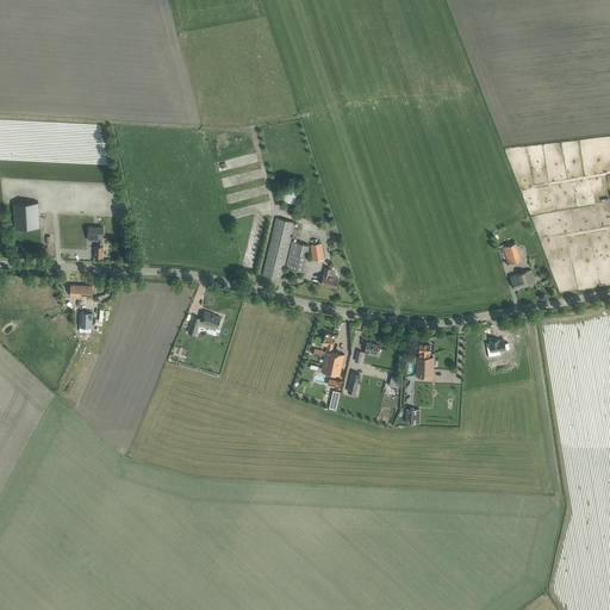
[(282,192),(282,193),(282,195),(284,197),(284,198),(285,199),(286,200),(287,201),(288,203),(291,203),(292,203),(293,203),(296,203),(297,201),(298,200),(299,199),(300,198),(302,197),(302,195),(302,193),(302,192),(302,190),(300,188),(299,187),(298,186),(297,185),(296,185),(293,184),(292,184),(291,184),(288,185),(287,185),(286,186),(285,187),(284,188),(284,190),(282,192)]
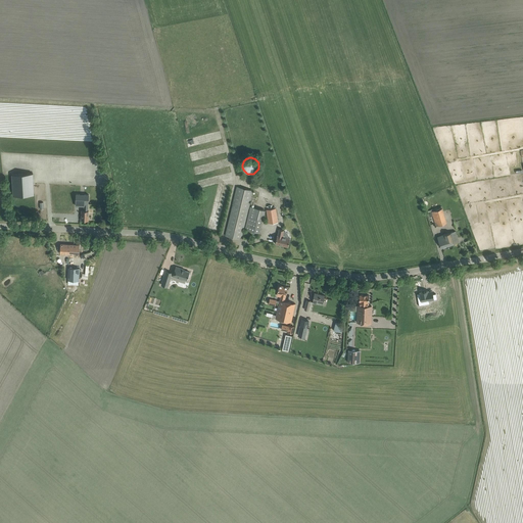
[(34,194),(33,174),(12,175),(13,195),(34,194)]
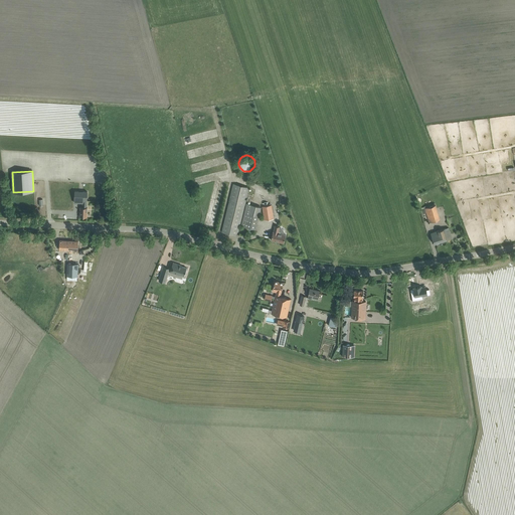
[(223,227),(222,231),(237,235),(244,205),(248,187),(233,184),(229,201),(223,227)]
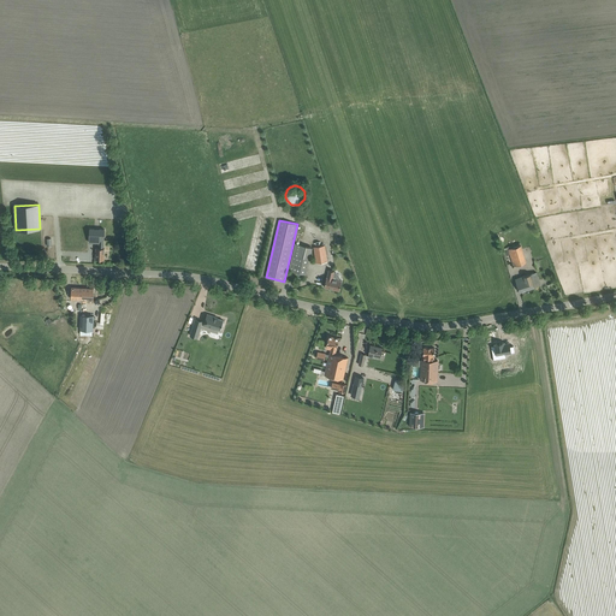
[(104,259),(105,248),(104,248),(105,229),(90,229),(89,242),(99,243),(99,248),(96,248),(96,259),(104,259)]
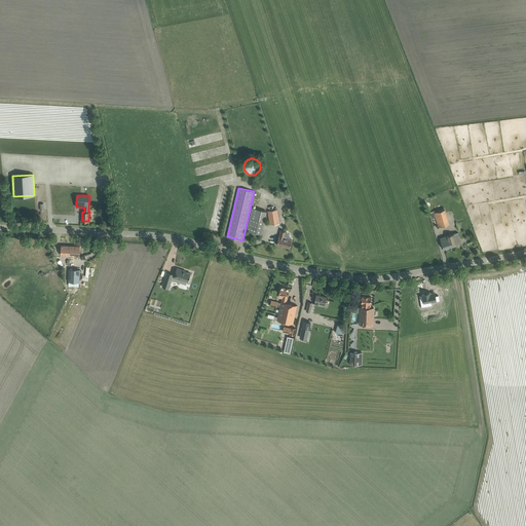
[(252,208),(248,225),(247,230),(254,232),(253,234),(256,235),(257,232),(261,233),(266,212),(252,208)]
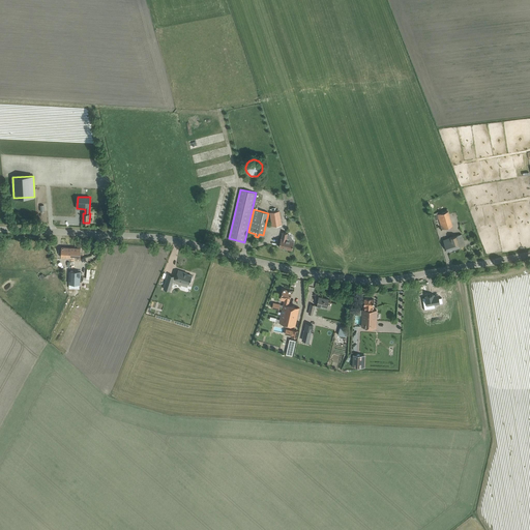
[(280,211),(270,212),(272,227),(282,226),(280,211)]
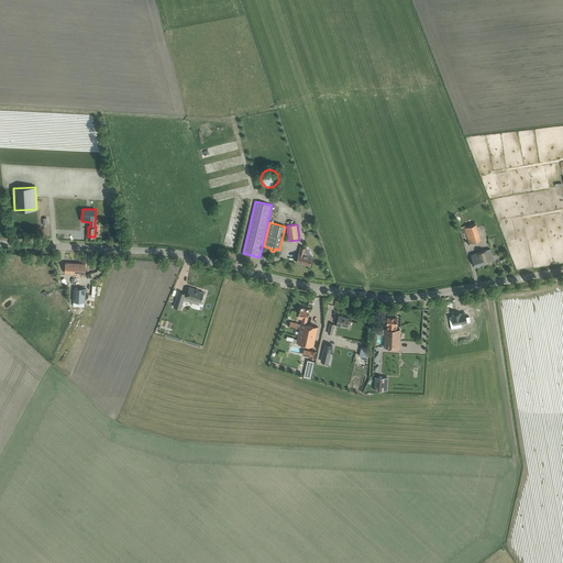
[(465,228),(470,243),(481,240),(476,224),(465,228)]
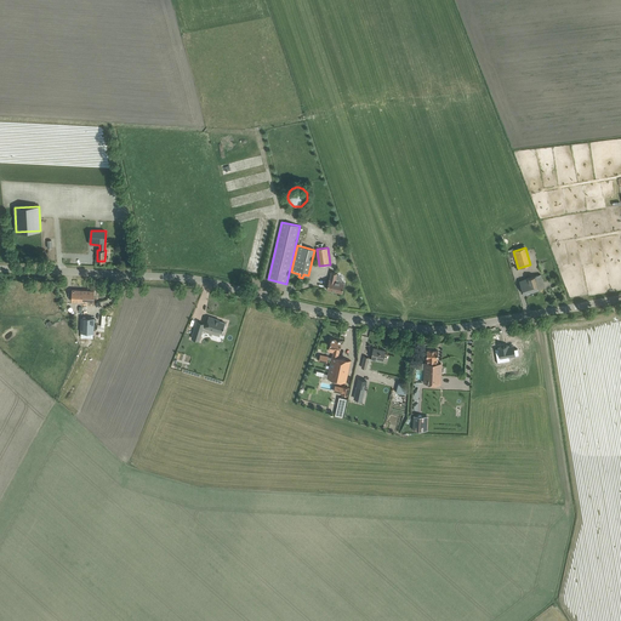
[(337,277),(336,277),(337,273),(331,272),(330,279),(329,279),(326,289),(342,292),(345,283),(340,281),(340,280),(340,279),(339,278),(337,277)]
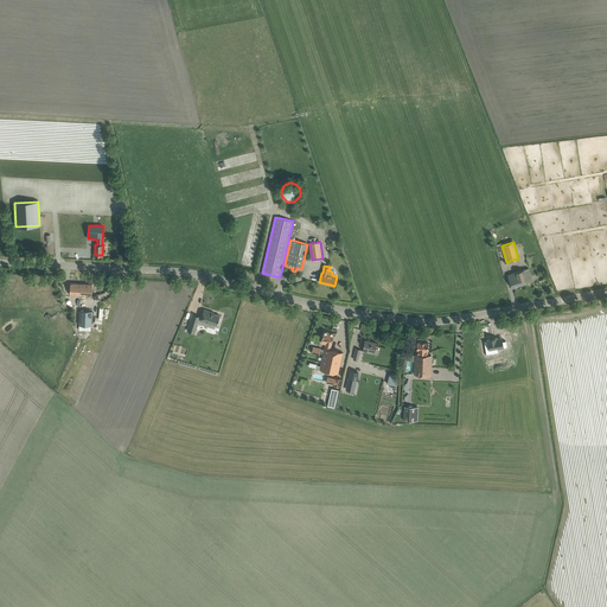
[(532,281),(531,275),(529,268),(508,275),(512,288),(532,281)]
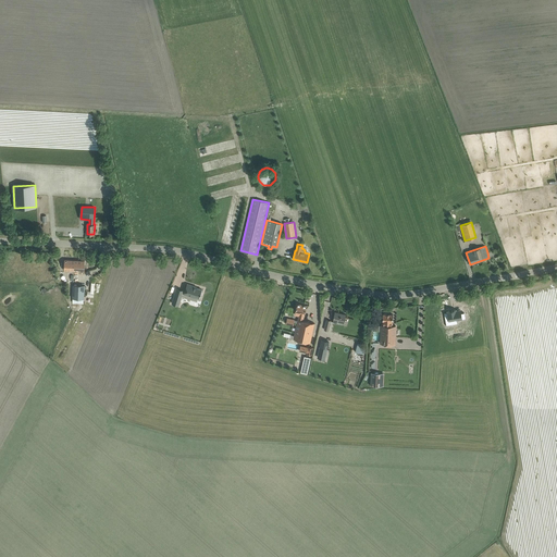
[(64,260),(64,265),(64,270),(85,271),(85,261),(64,260)]
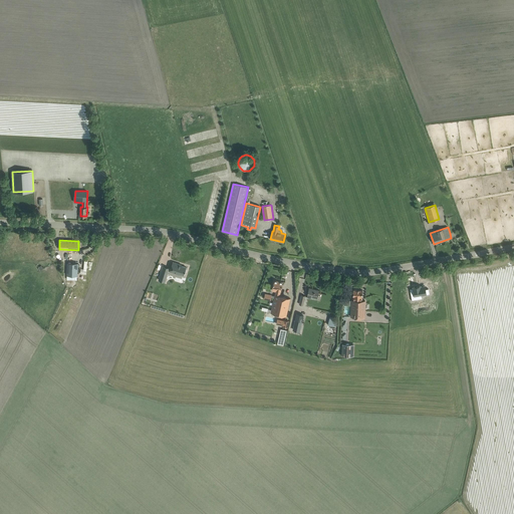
[(164,266),(159,280),(165,282),(168,273),(181,277),(182,274),(184,275),(185,272),(186,273),(187,269),(186,269),(187,267),(181,265),(179,264),(173,262),(170,271),(169,270),(169,268),(164,266)]
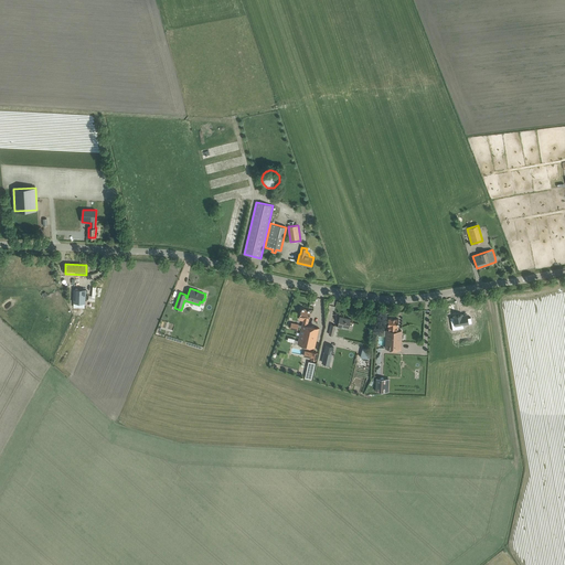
[(86,289),(74,289),(73,302),(85,304),(86,289)]
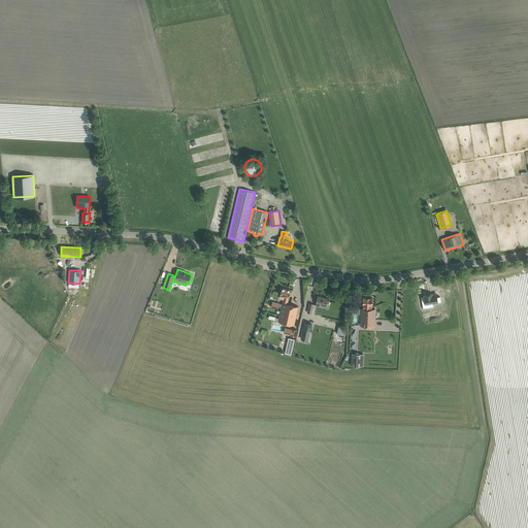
[(289,297),(291,290),(282,288),(281,295),(286,296),(284,303),(287,304),(289,297)]
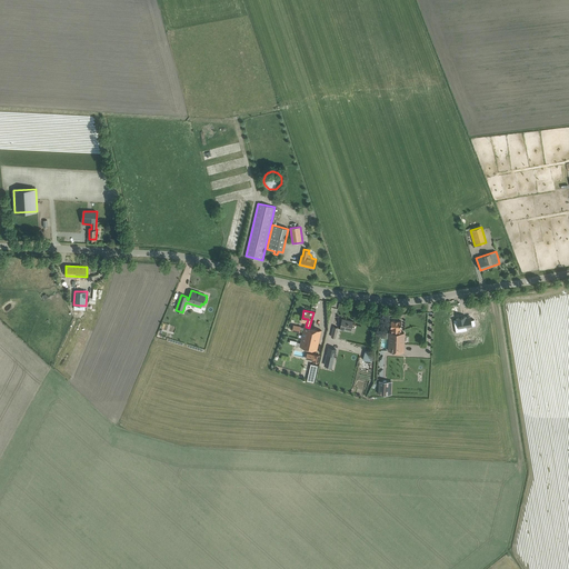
[(458,319),(453,319),(456,331),(467,330),(467,327),(476,325),(475,319),(471,320),(470,317),(466,317),(466,316),(457,318),(458,319)]
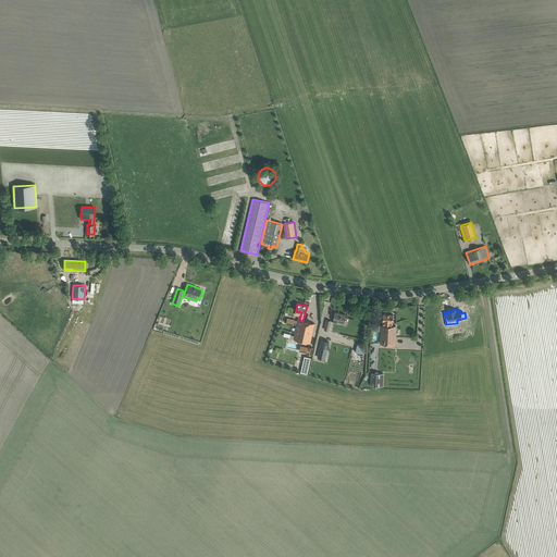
[(335,312),(334,318),(333,322),(336,323),(337,321),(344,322),(345,314),(335,312)]
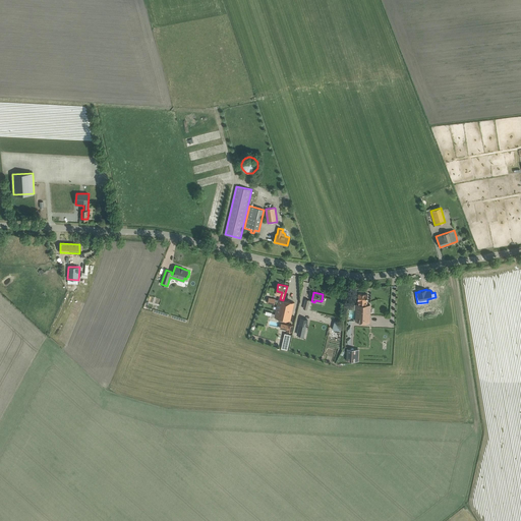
[(358,293),(357,303),(367,304),(367,294),(358,293)]
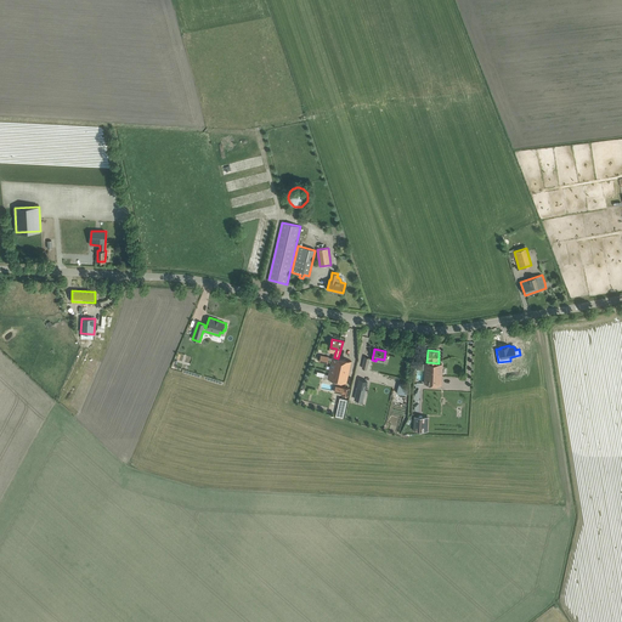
[(346,383),(351,361),(338,358),(334,357),(329,379),(346,383)]
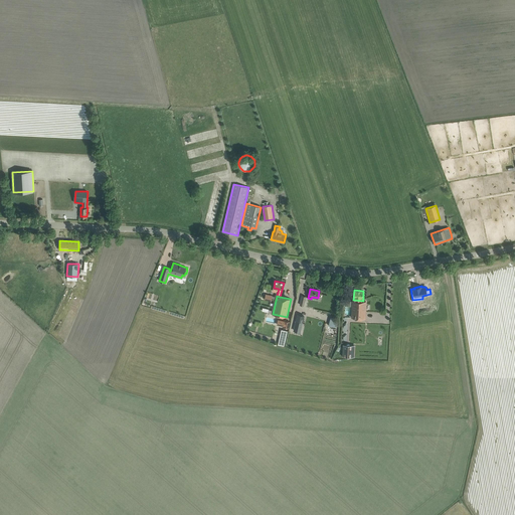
[(353,300),(352,318),(365,318),(365,309),(365,306),(366,301),(363,301),(353,300)]
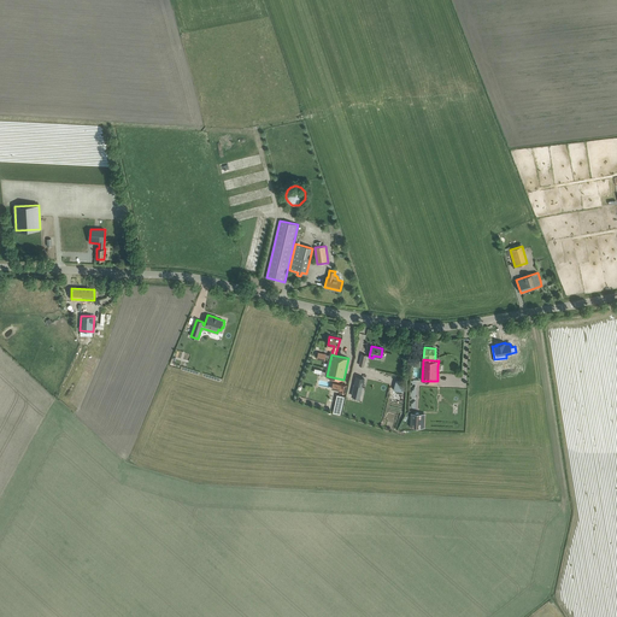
[(357,376),(352,397),(359,398),(364,378),(357,376)]
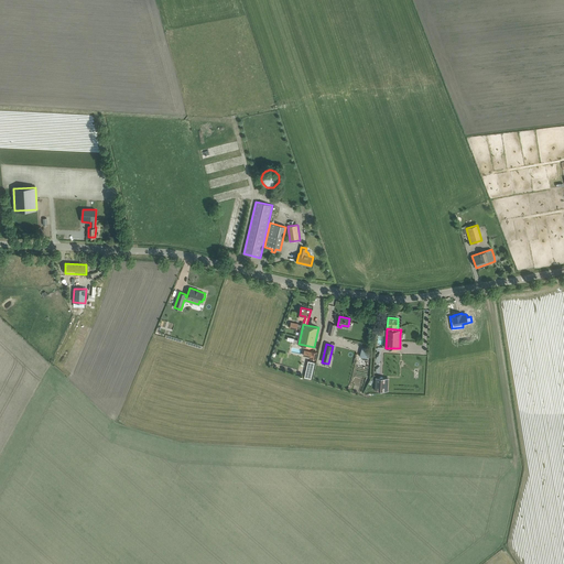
[(315,362),(308,361),(305,378),(312,380),(315,362)]
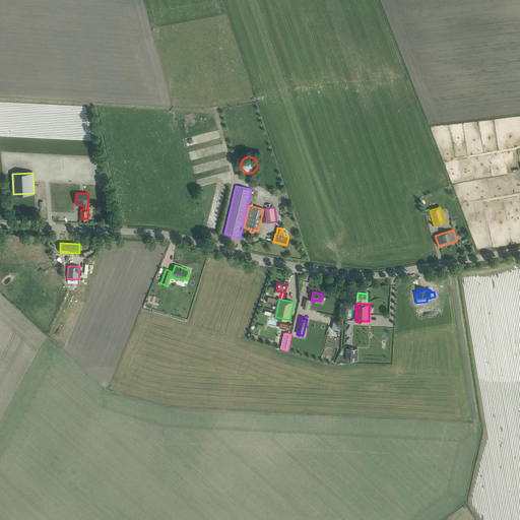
[(346,348),(345,361),(355,361),(356,348),(346,348)]
